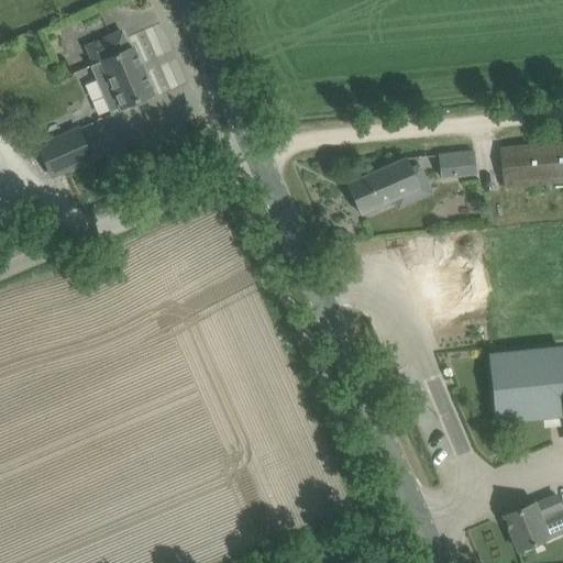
[(121,32),(86,47),(94,65),(90,66),(110,112),(120,108),(121,109),(129,106),(130,109),(147,101),(145,98),(153,95),(133,47),(129,50),(121,32)]
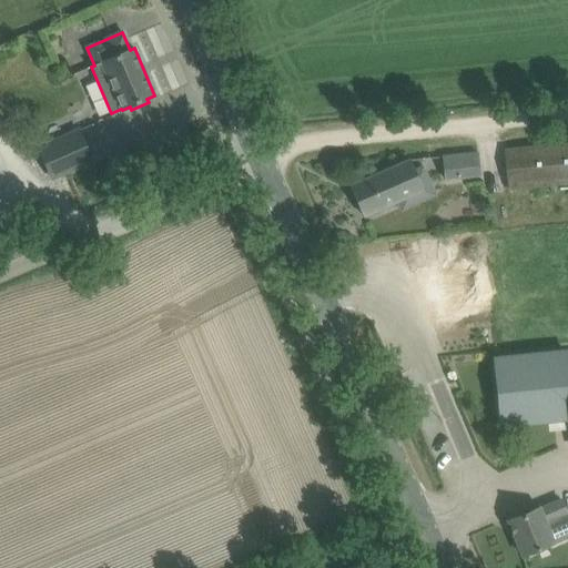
[(78,129),(38,146),(52,179),(92,161),(78,129)]
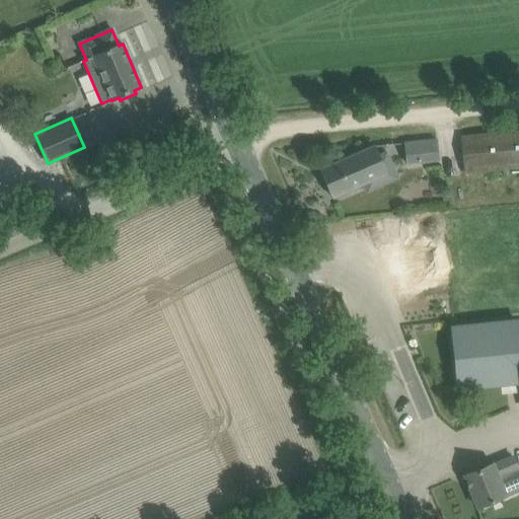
[(518,167),(518,131),(460,137),(464,173),(518,167)]
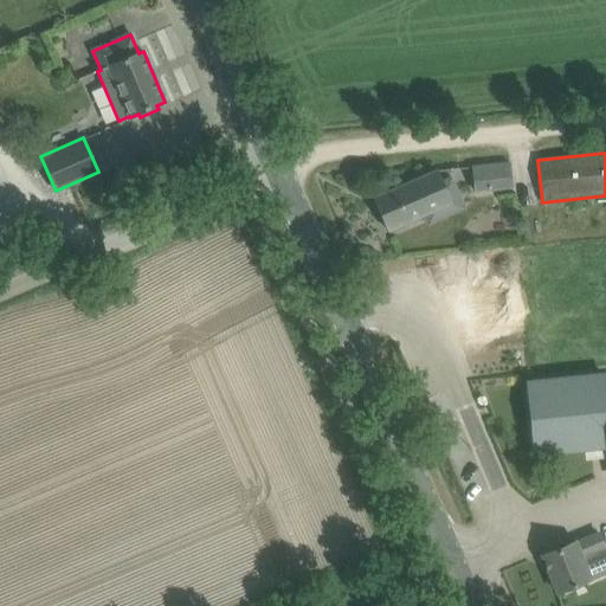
[(475,191),(511,187),(509,163),(472,167),(475,191)]
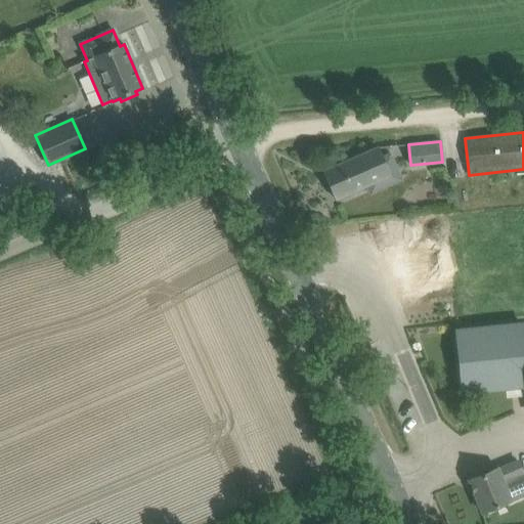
[(391,153),(381,156),(378,147),(323,172),(336,200),(390,176),(399,172),(391,153)]
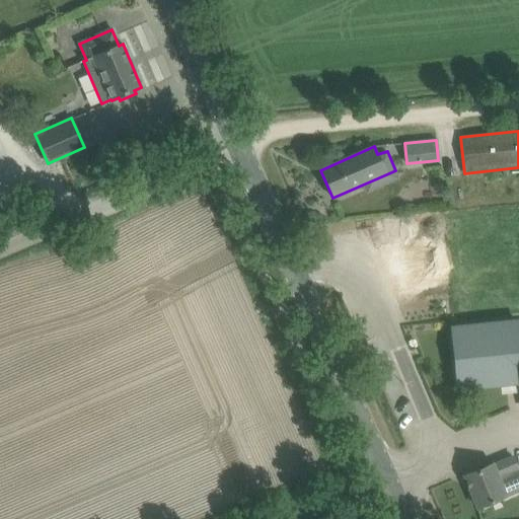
[(518,328),(518,329),(518,322),(451,328),(457,388),(518,381),(518,328)]
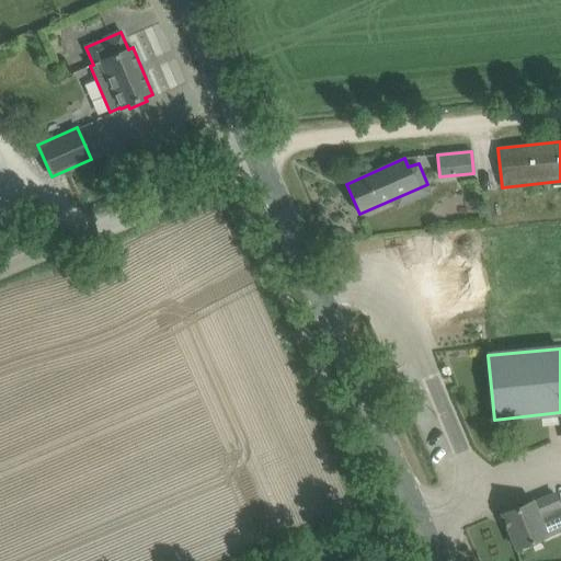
[(516,549),(536,540),(547,536),(540,522),(560,512),(560,508),(554,494),(534,503),(523,506),(502,515),(516,549)]
